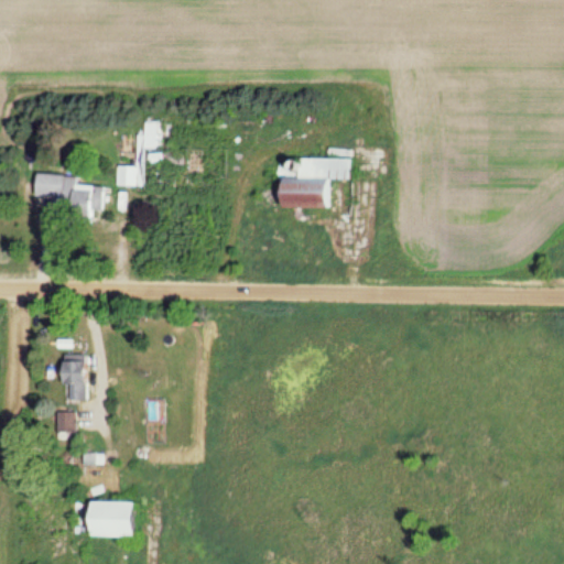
[(277,207),(328,208),(328,181),(349,181),(350,159),(278,158),(277,207)]
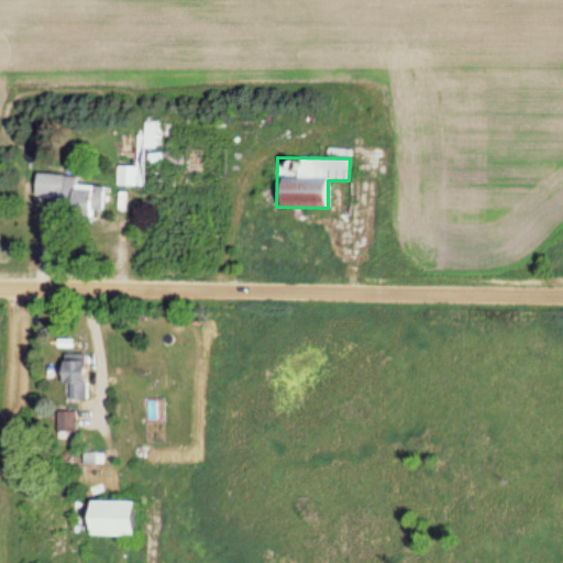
[(117,187),(143,187),(143,166),(117,166),(117,187)]
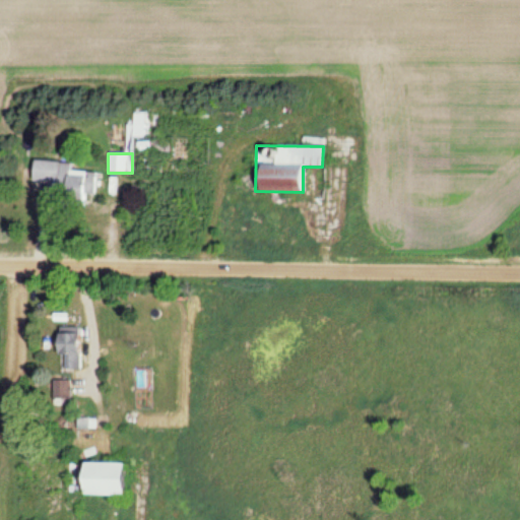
[(94,167),(34,163),(33,183),(42,184),(41,198),(93,201),(94,167)]
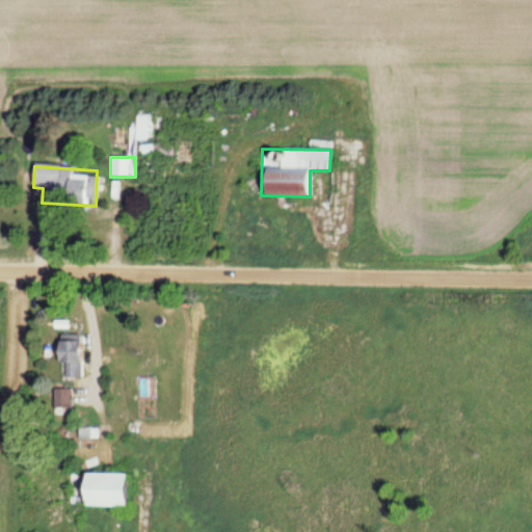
[(67,361),(67,377),(84,377),(84,341),(57,341),(57,361),(67,361)]
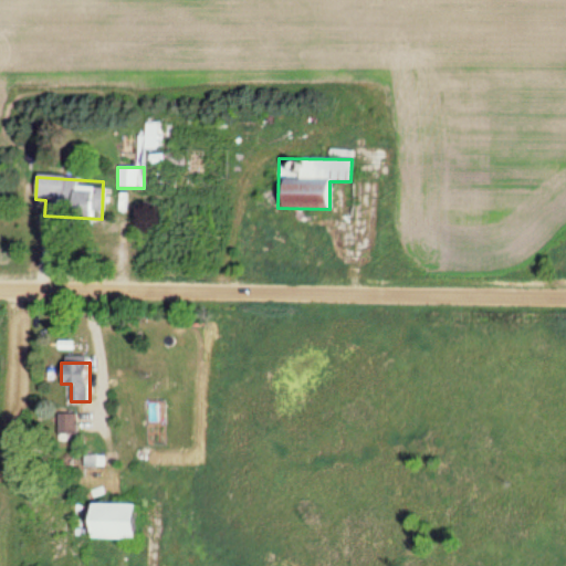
[(76,413),(59,413),(59,435),(76,435),(76,413)]
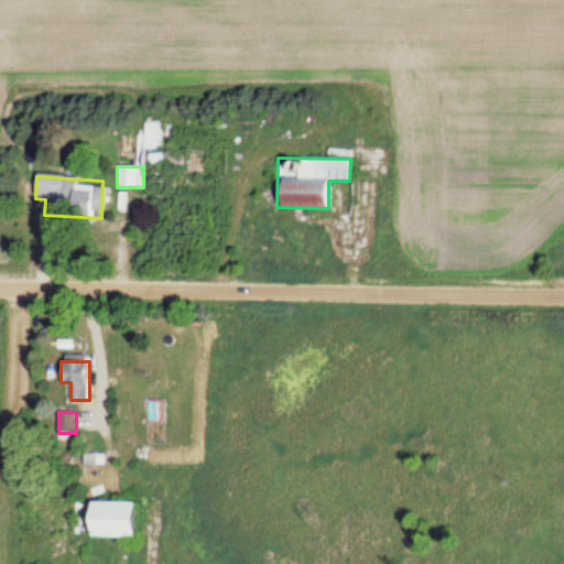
[(134,502),(77,501),(76,538),(133,539),(134,502)]
